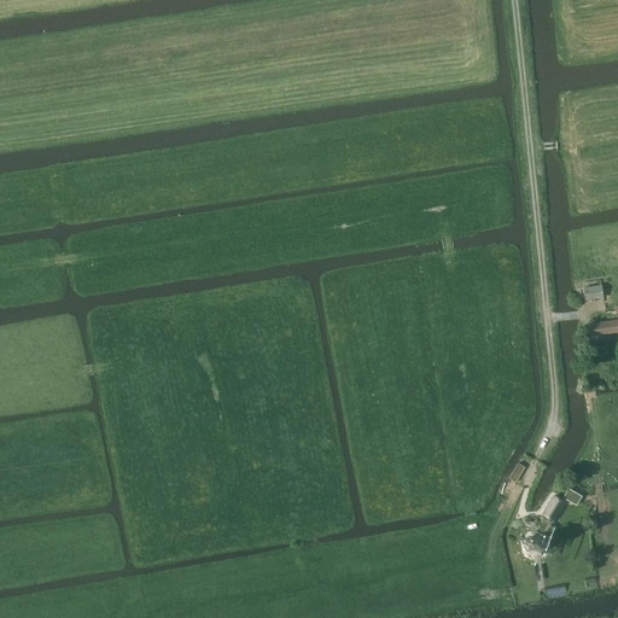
[(604,297),(601,284),(583,287),(586,299),(604,297)]
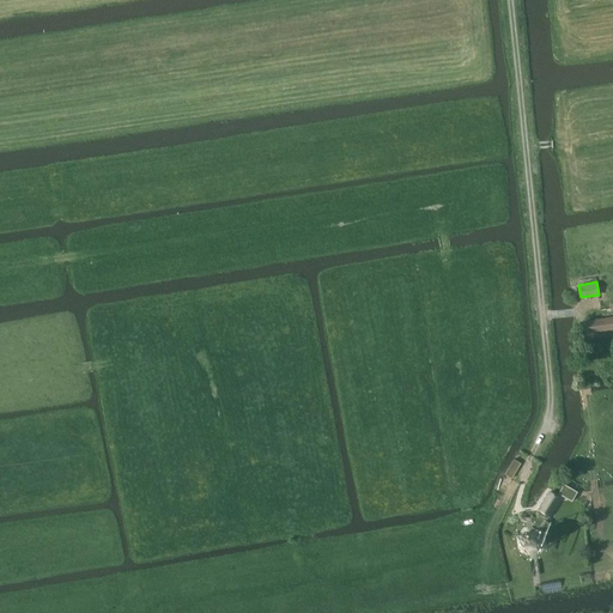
[(612,327),(612,316),(584,321),(587,333),(612,327)]
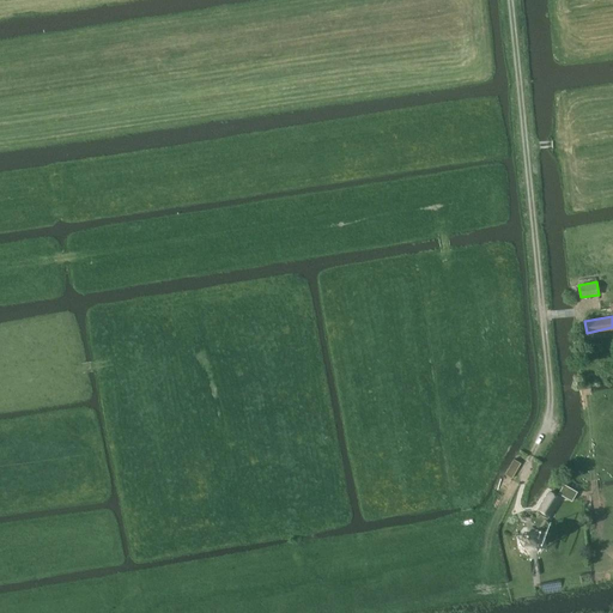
[(504,474),(511,478),(521,463),(514,459),(504,474)]
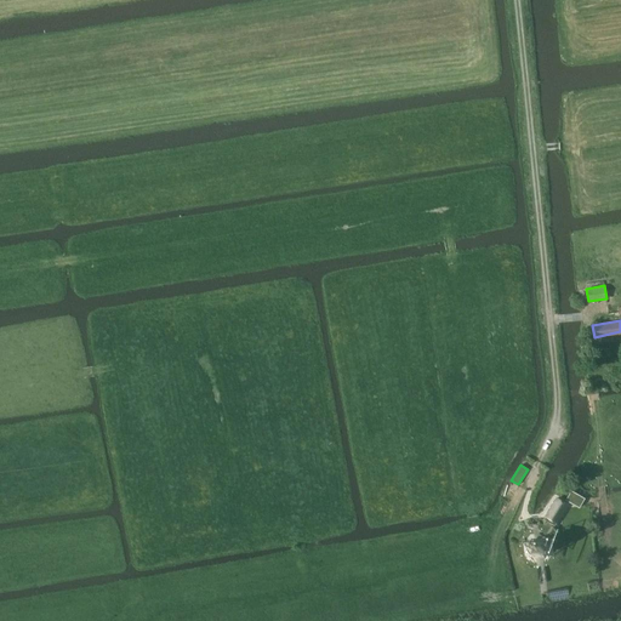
[(568,500),(582,505),(586,494),(573,489),(568,500)]
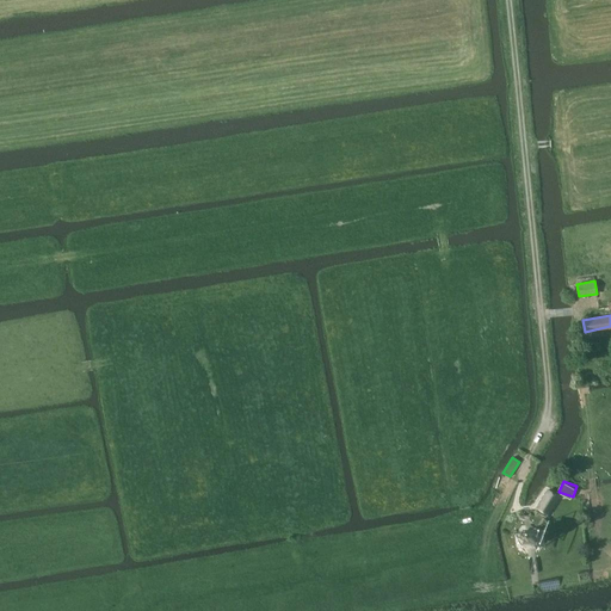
[(548,514),(560,495),(548,488),(536,507),(548,514)]
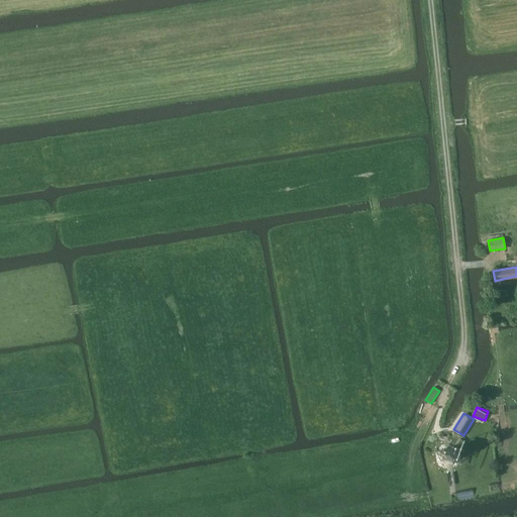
[(456,452),(450,448),(444,449),(439,455),(440,461),(446,466),(452,464),(457,458),(456,452)]
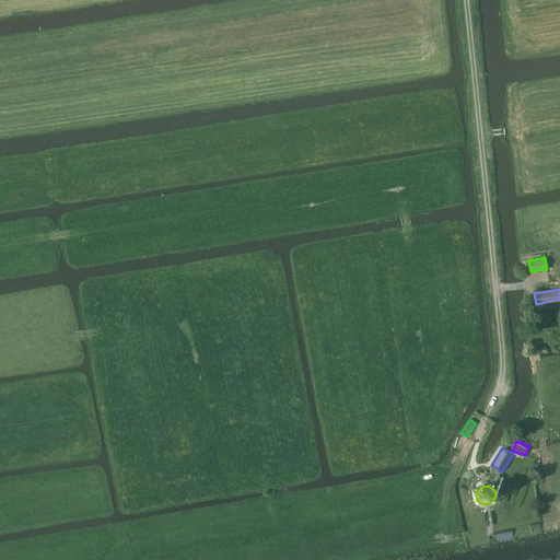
All buildings are outlined.
